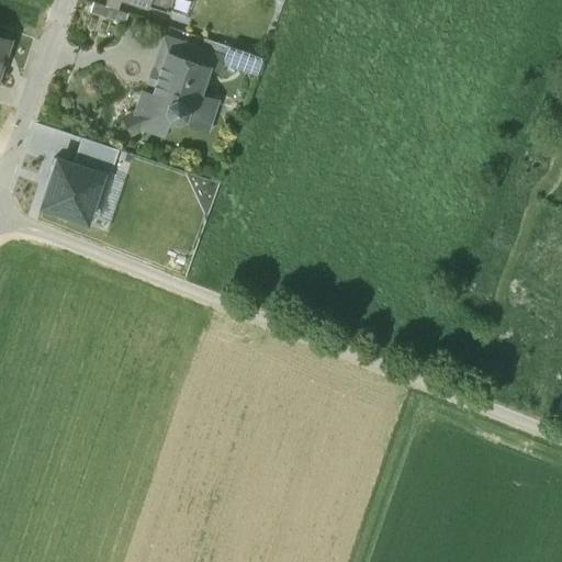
[(171,0),(148,0),(147,6),(168,12),(169,9),(171,0)]
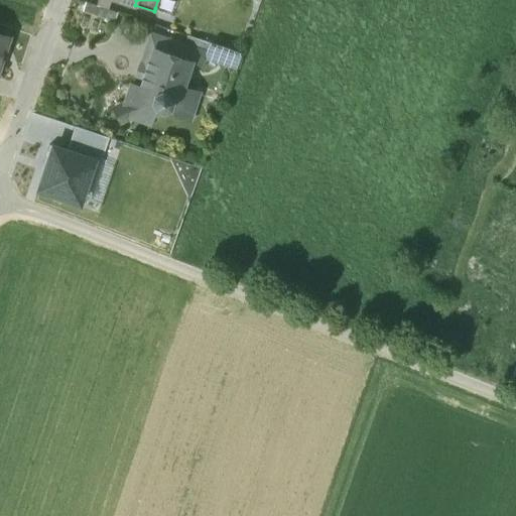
[(175,0),(157,0),(155,8),(161,10),(162,13),(165,12),(171,14),(175,0)]
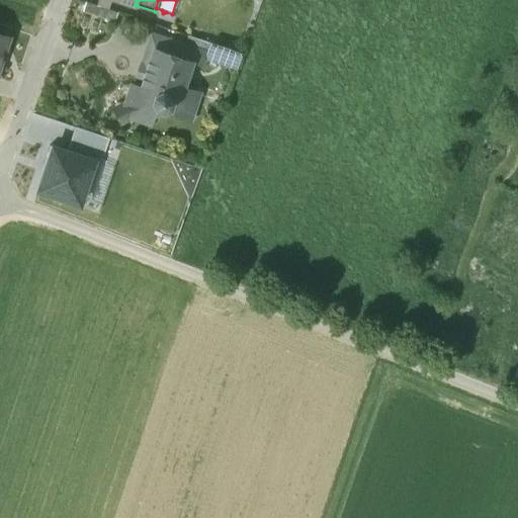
[(201,53),(158,38),(148,67),(147,67),(146,69),(148,69),(146,77),(144,76),(143,78),(145,79),(142,88),(132,85),(126,103),(112,110),(118,123),(133,115),(150,121),(155,108),(163,111),(170,107),(173,112),(188,117),(196,92),(180,87),(191,52),(201,55),(201,53)]
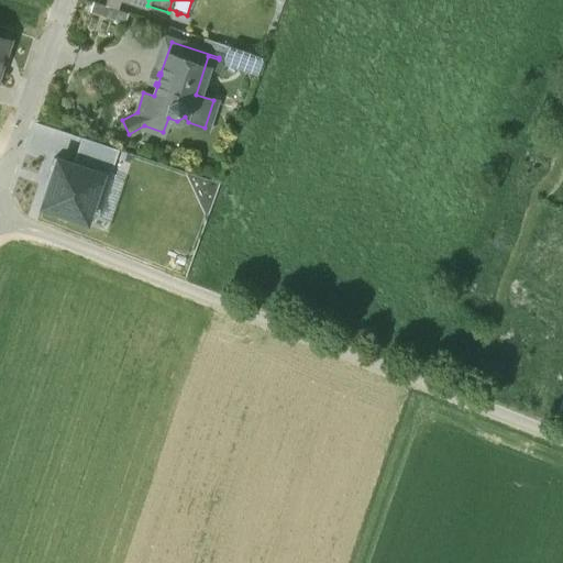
[(221,65),(253,75),(257,59),(225,50),(221,65)]
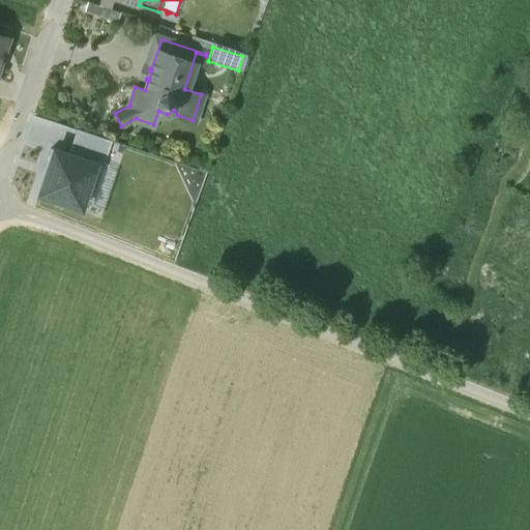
[(112,140),(77,128),(68,154),(97,164),(96,166),(102,167),(112,140)]
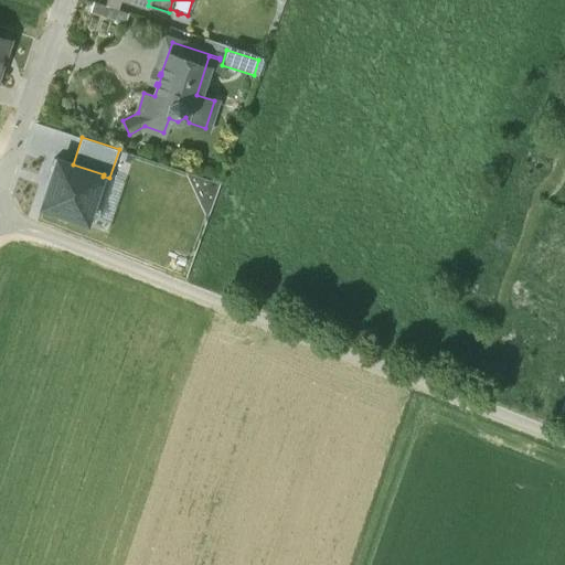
[(87,225),(103,177),(104,174),(73,164),(56,159),(40,211),(87,225)]
